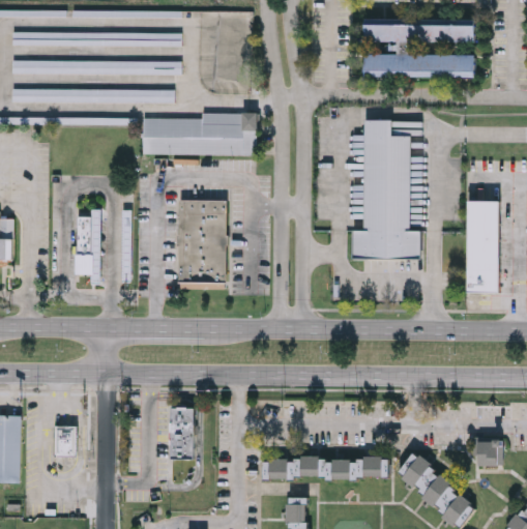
[(473,77),(362,75),(363,53),(393,53),(393,40),(363,40),(363,18),(474,20),(473,41),(415,40),(415,53),(473,54),(473,77)]
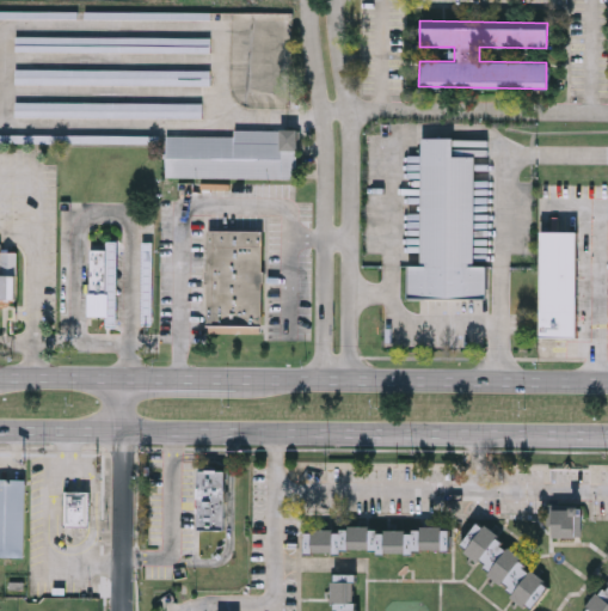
[(209,37),(209,53),(14,52),(14,37),(209,37)]
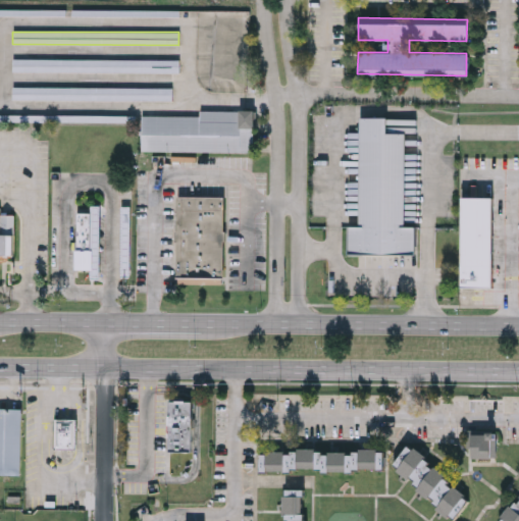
[(11,59),(178,60),(178,72),(11,72),(11,59)]
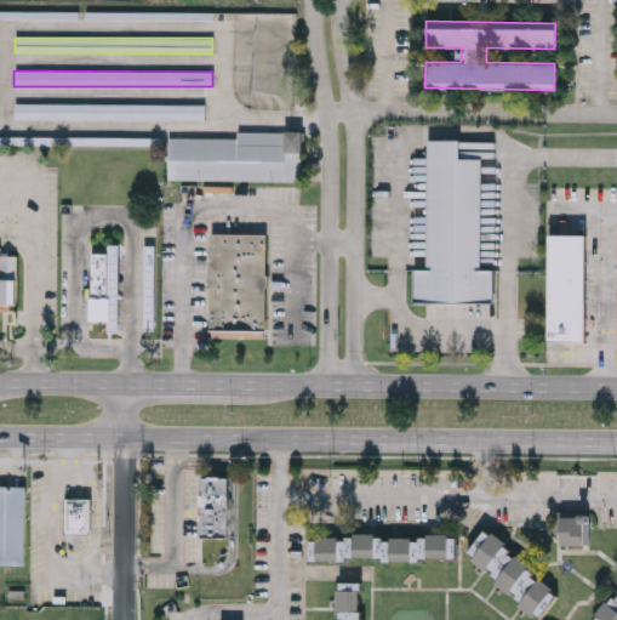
[(204,104),(204,119),(13,119),(13,104),(204,104)]
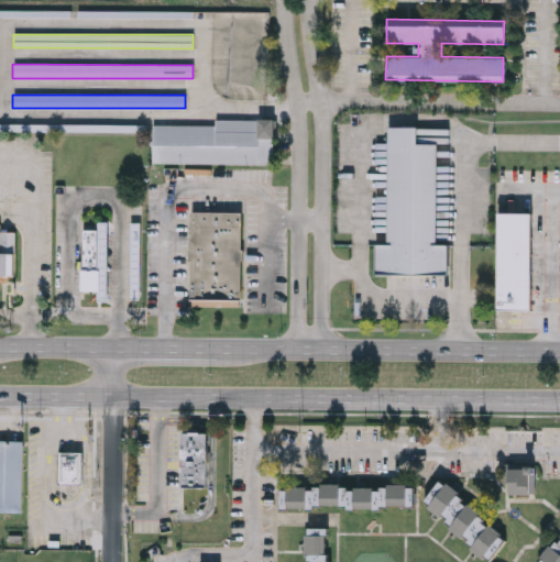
[(273,138),(273,164),(151,164),(152,125),(215,125),(215,120),(261,120),(261,138),(273,138)]
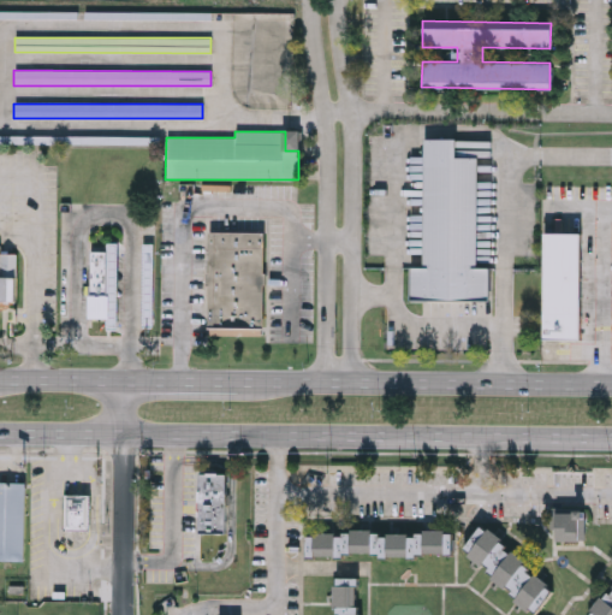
[(285,131),(302,131),(302,151),(298,151),(285,151),(285,131)]
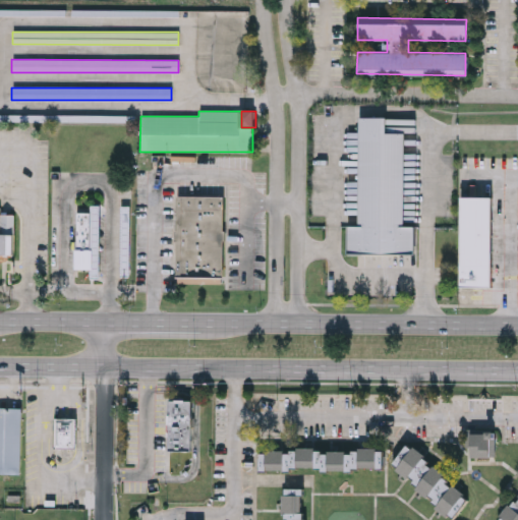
[(0,115),(133,116),(133,123),(0,121),(0,115)]
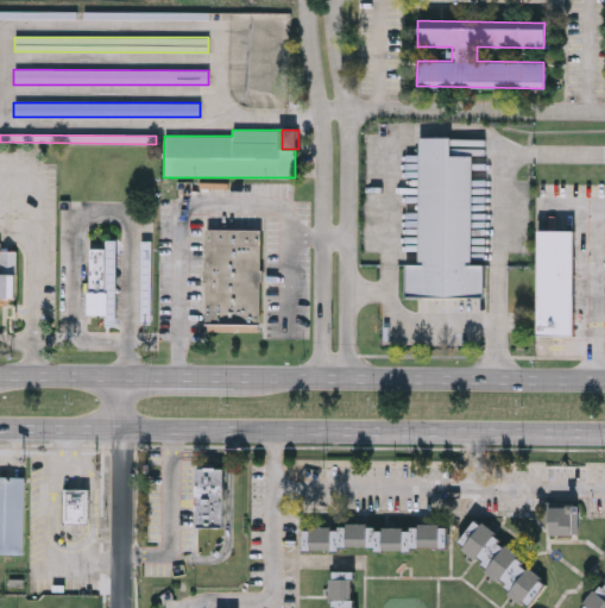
[(403,267),(404,299),(483,300),(483,268),(465,268),(465,264),(470,264),(471,160),(451,160),(449,140),(417,140),(417,264),(422,264),(422,267),(403,267)]
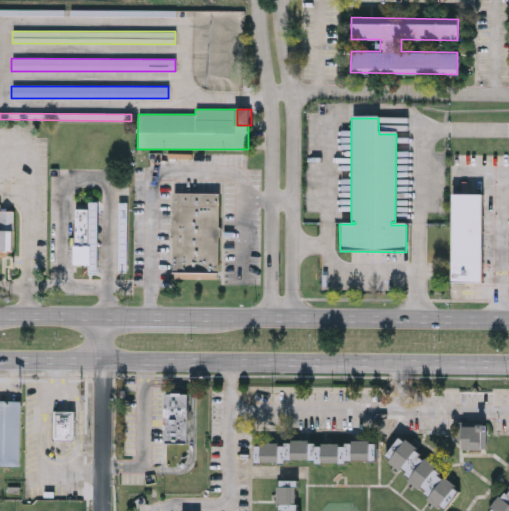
[(171,192),(171,271),(218,271),(218,193),(171,192)]
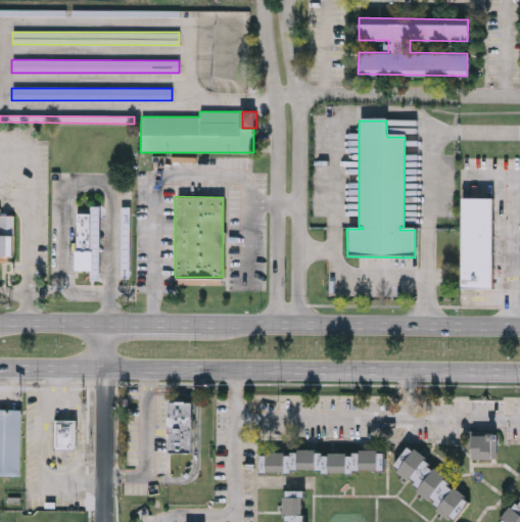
[(460,200),(493,201),(492,291),(460,291),(460,200)]
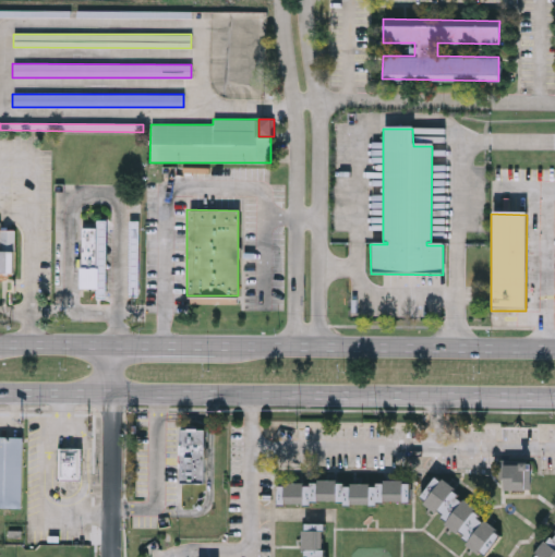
[(94,226),(94,219),(104,220),(104,295),(94,295),(94,290),(94,226)]
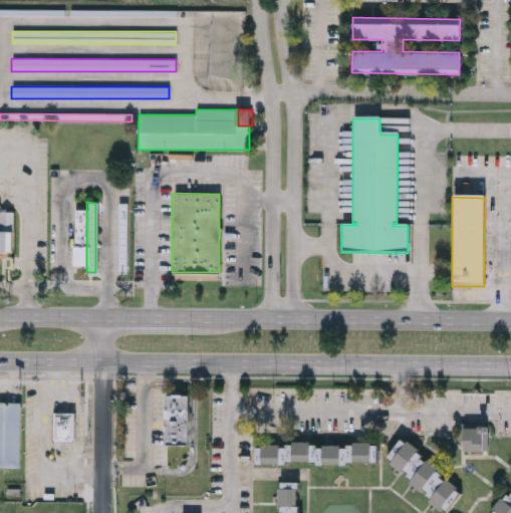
[(86,267),(71,267),(71,208),(86,208),(86,267)]
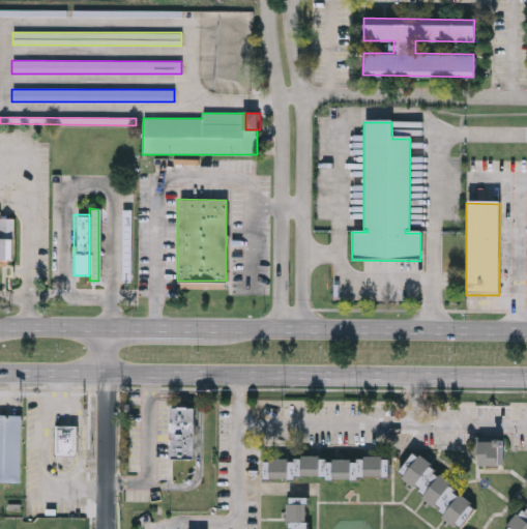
[(0,217),(10,217),(10,258),(4,258),(4,262),(0,262),(0,217)]
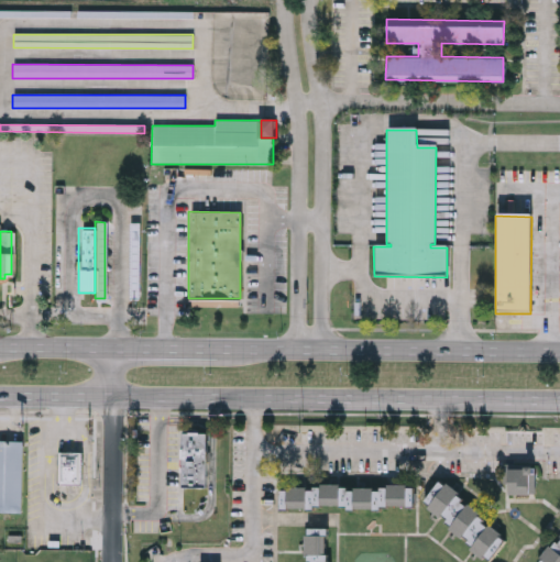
[(182,436),(180,491),(205,491),(206,437),(182,436)]
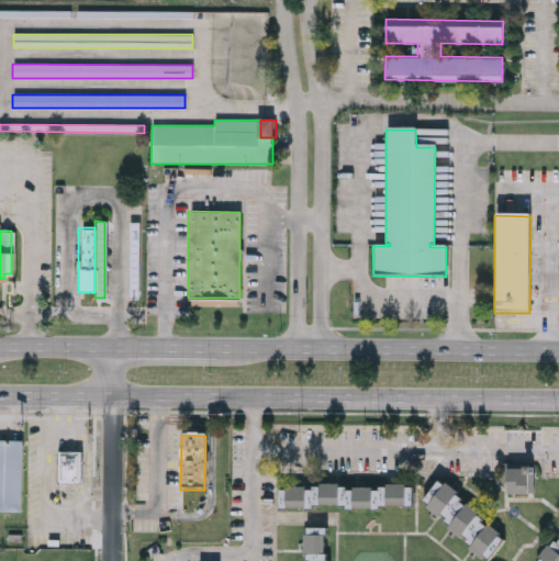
[(20,515),(0,514),(0,442),(20,442),(20,515)]
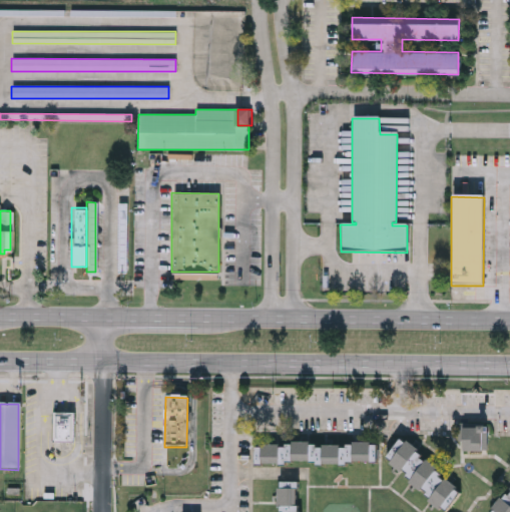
[(73,413),(73,442),(53,442),(53,413),(73,413)]
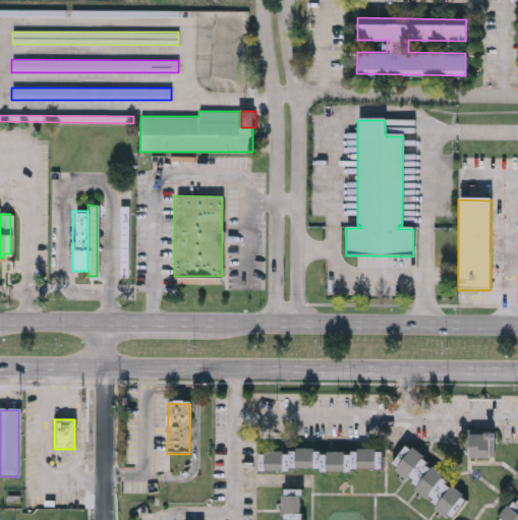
[(468,430),(493,430),(493,457),(467,456),(468,430)]
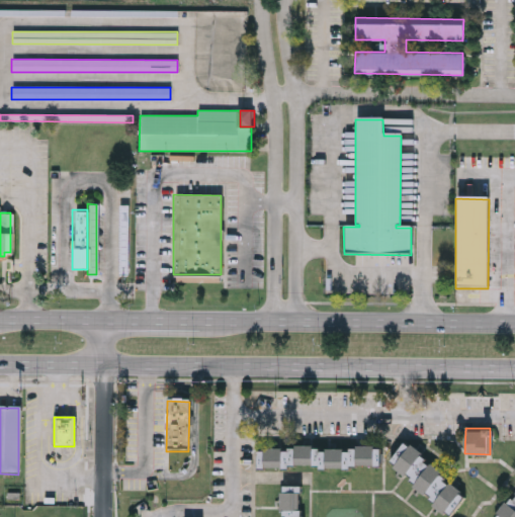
[(462,492),(443,513),(387,461),(406,440),(462,492)]
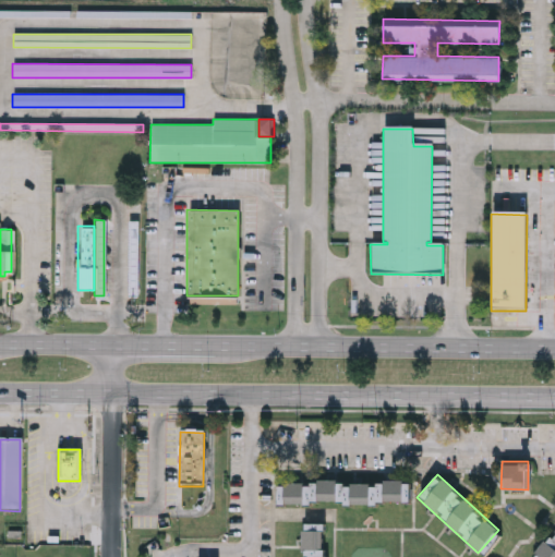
[(408,503),(276,504),(276,481),(408,480),(408,503)]
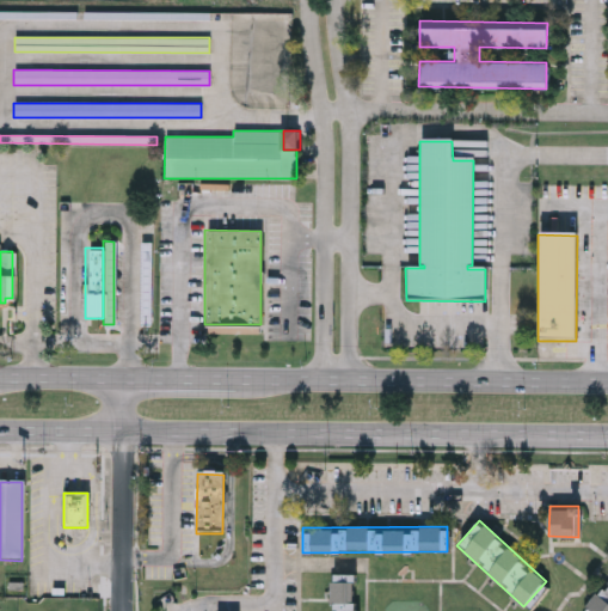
[(330,610),(330,573),(355,573),(354,610),(330,610)]
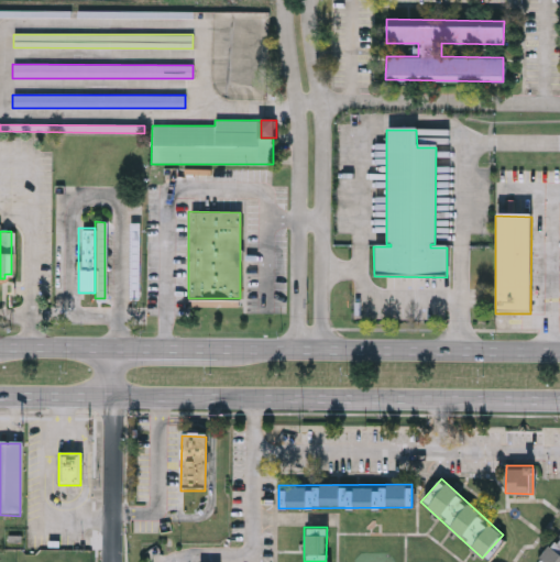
[(539,561),(538,560),(559,530),(559,561),(539,561)]
